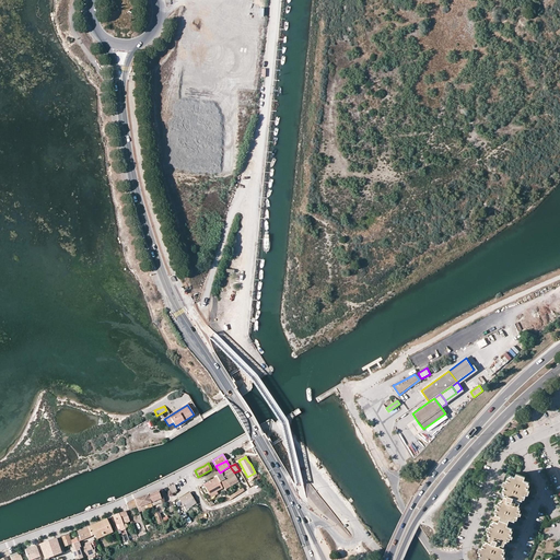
[(223,486),(236,479),(234,474),(234,473),(232,469),(223,475),(225,479),(224,480),(221,482),(223,486)]
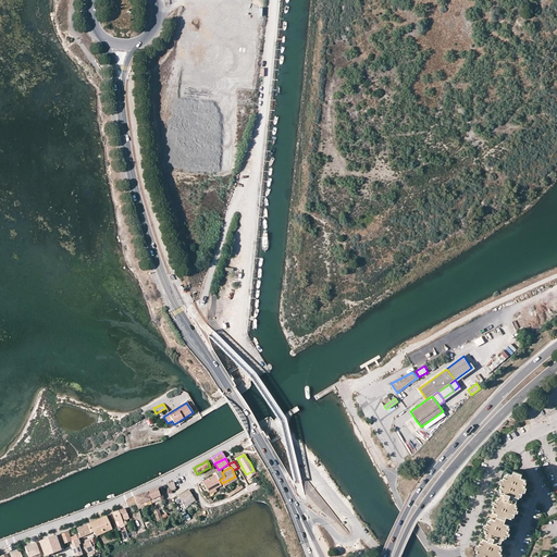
[(493,511),(492,515),(505,520),(507,517),(514,519),(516,511),(517,509),(518,505),(516,504),(512,503),(515,496),(518,497),(521,498),(523,491),(524,486),(528,480),(521,478),(518,477),(520,473),(516,472),(515,475),(512,474),(506,472),(504,479),(502,483),(499,490),(505,492),(504,494),(502,494),(499,498),(497,497),(495,502),(494,504),(492,510),(493,511)]
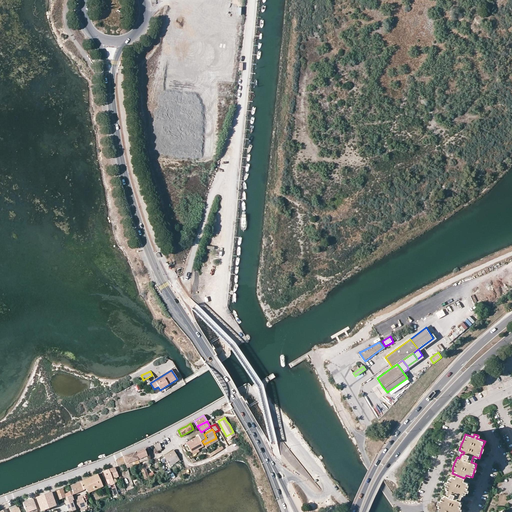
[(186,443),(191,453),(198,449),(204,446),(201,441),(198,436),(186,443)]
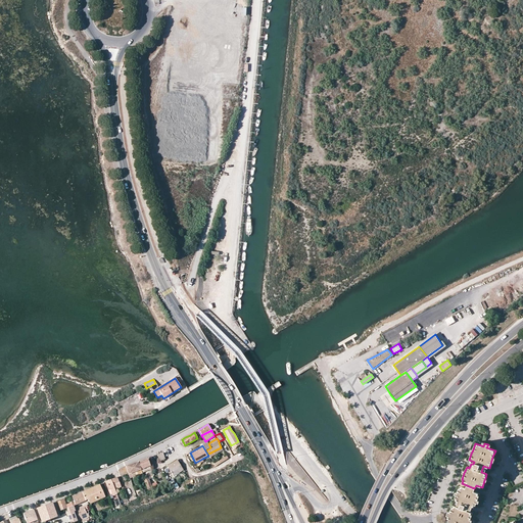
[(217,466),(229,459),(227,456),(215,463),(217,466)]
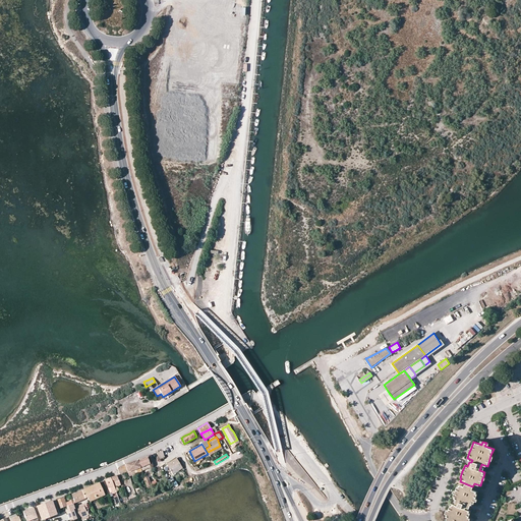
[(149,461),(147,457),(130,462),(133,469),(135,469),(136,472),(151,468),(149,461)]
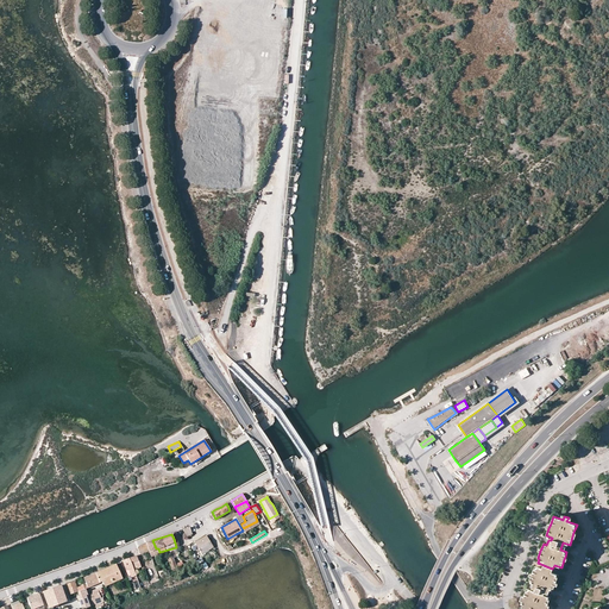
[(201,554),(213,547),(206,537),(194,542),(201,554)]
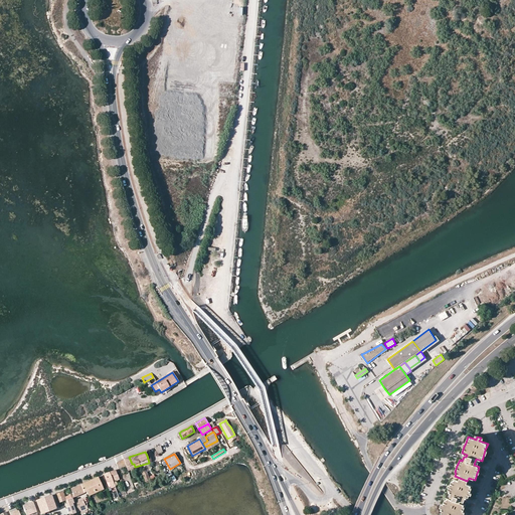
[(124,460),(124,461),(126,466),(132,464),(129,457),(124,460)]
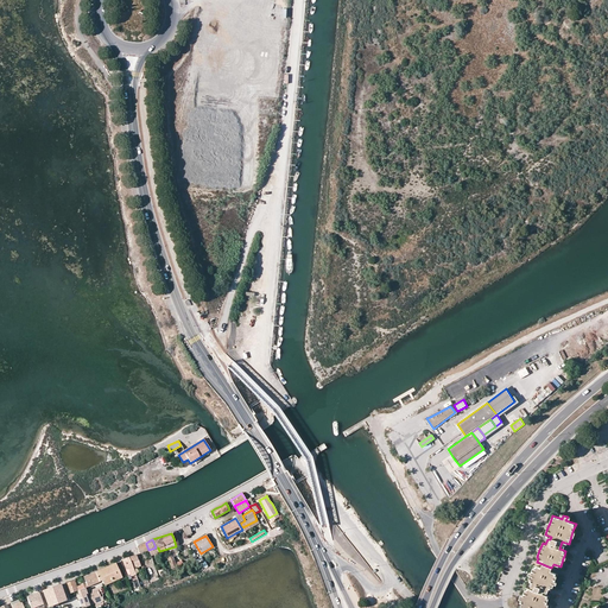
[(183,565),(182,562),(175,564),(171,553),(166,555),(169,561),(172,569),(183,565)]
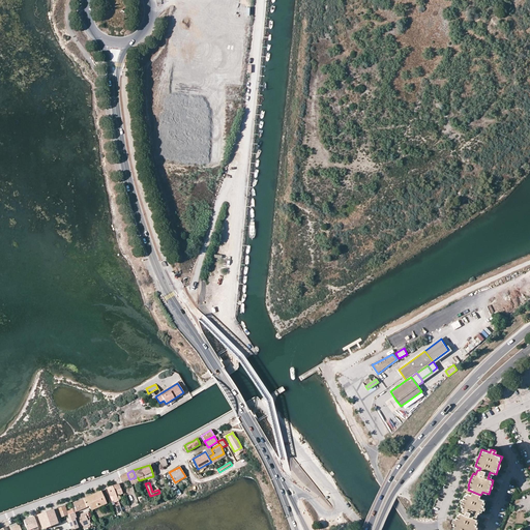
[(118,483),(112,487),(115,492),(118,501),(122,499),(120,495),(122,494),(118,483)]
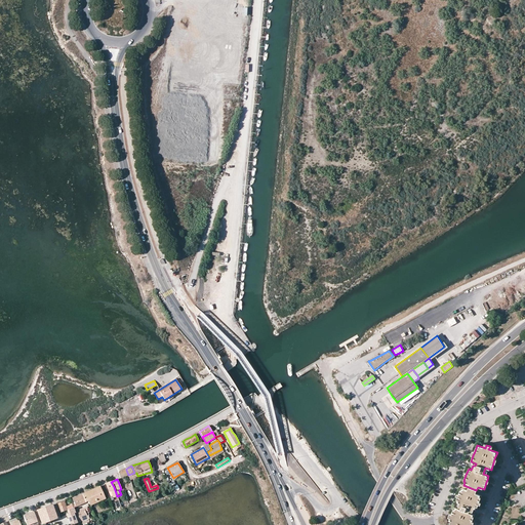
[(117,496),(114,487),(111,482),(106,484),(108,489),(109,491),(111,491),(112,493),(114,498),(117,496)]
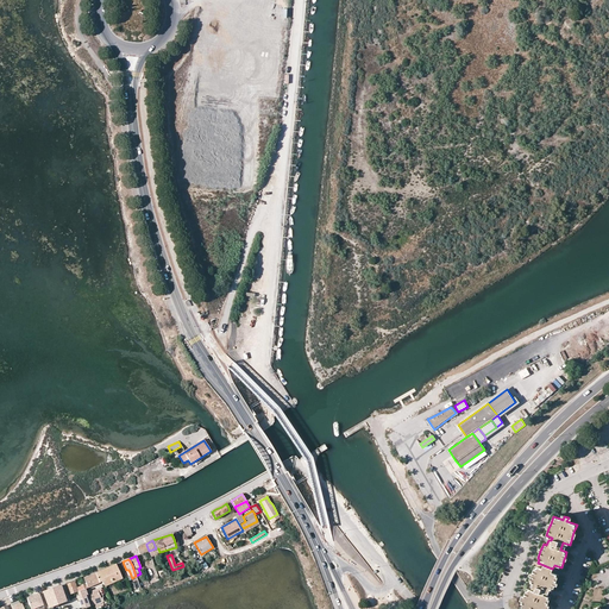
[(521,601),(519,608),(522,608),(545,608),(547,604),(550,597),(547,596),(544,595),(546,588),(550,589),(552,590),(554,584),(556,582),(558,575),(551,572),(552,569),(538,563),(537,566),(534,566),(532,573),(531,576),(528,582),(533,583),(532,588),(534,589),(533,591),(526,589),(523,596),(521,601)]
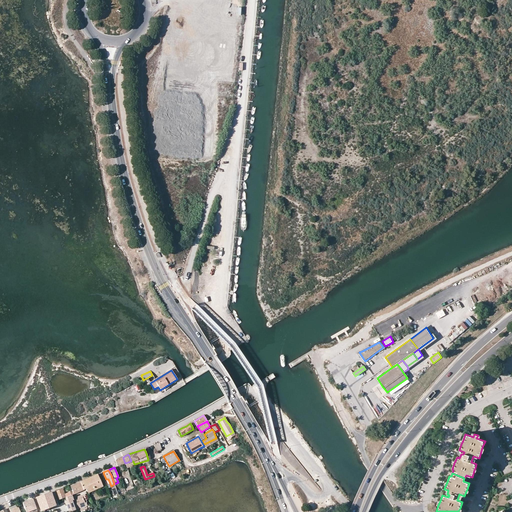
[(104,486),(99,474),(80,481),(84,490),(87,489),(88,493),(104,486)]
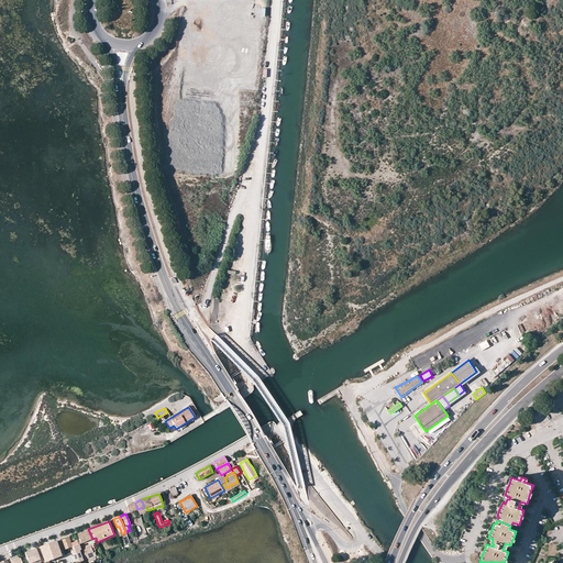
[(92,539),(88,529),(78,533),(80,541),(78,542),(79,544),(92,539)]
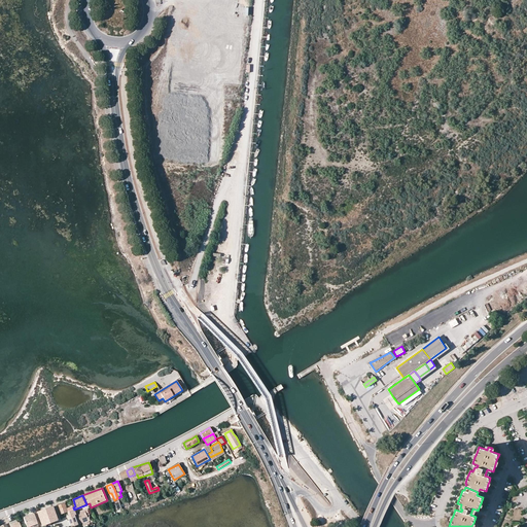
[(68,508),(65,502),(57,505),(60,515),(74,510),(73,507),(72,507),(70,507),(68,508)]
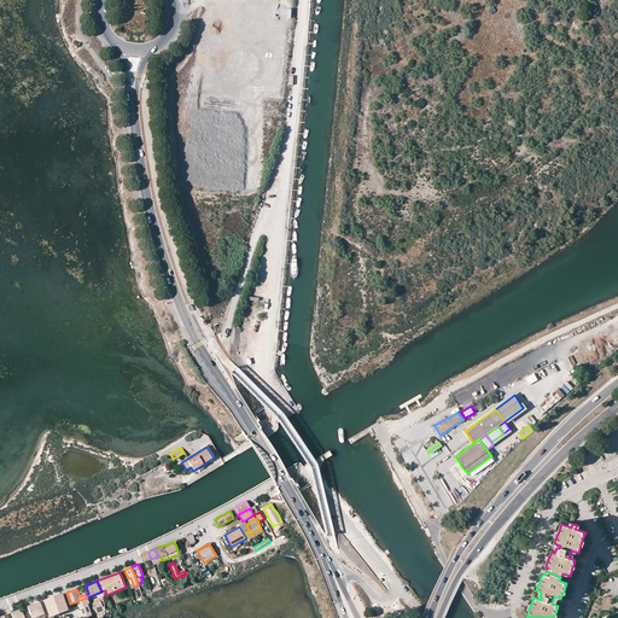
[(47,610),(54,606),(56,611),(66,606),(62,594),(54,596),(44,600),(45,604),(47,610)]
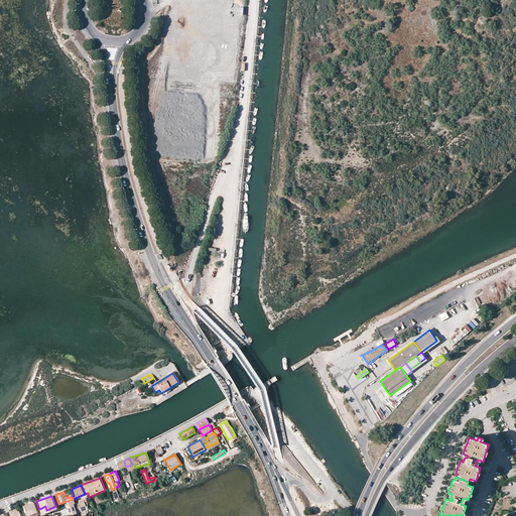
[(88,510),(84,500),(66,506),(69,515),(70,515),(81,512),(82,515),(88,512),(87,510),(88,510)]
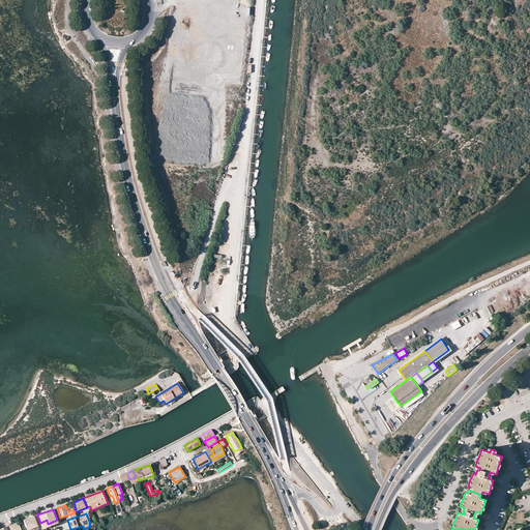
[(34,517),(24,521),(27,529),(28,529),(38,526),(34,517)]
